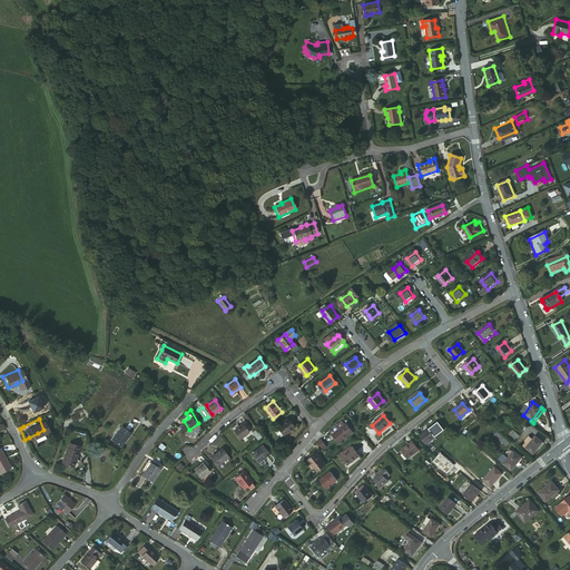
[(284,435),(295,426),(290,419),(277,426),(278,428),(283,435),(284,435)]
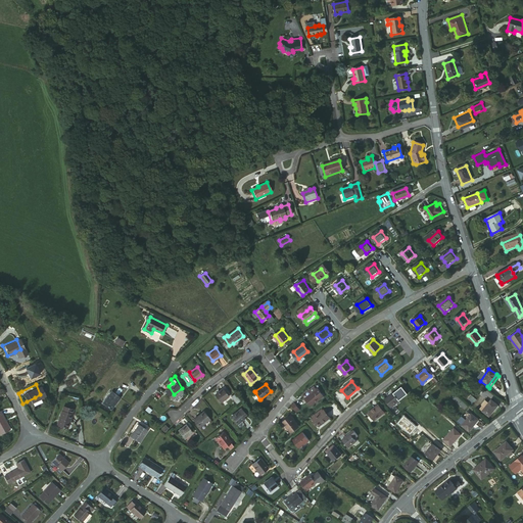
[(221,400),(229,394),(224,387),(216,393),(221,400)]
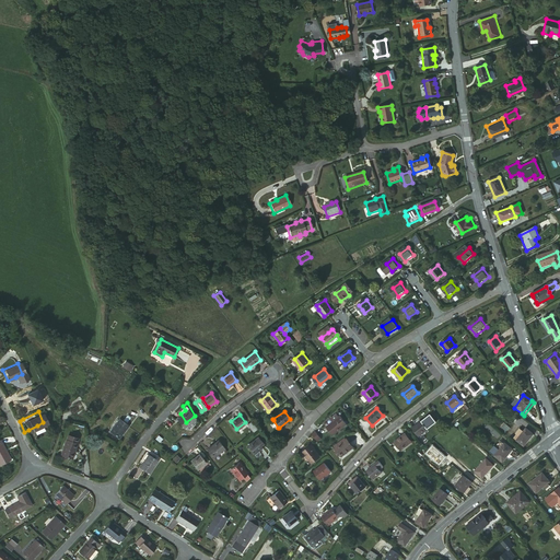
[(337,432),(347,424),(340,417),(330,424),(337,432)]
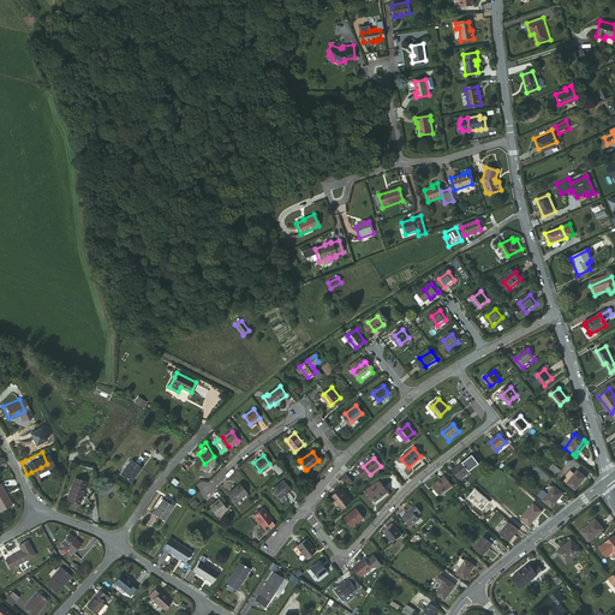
[(131,482),(142,469),(132,461),(121,475),(131,482)]
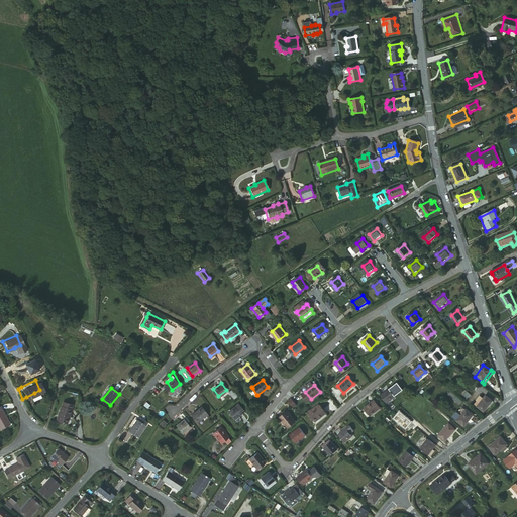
[(466,401),(471,395),(463,389),(458,395),(466,401)]
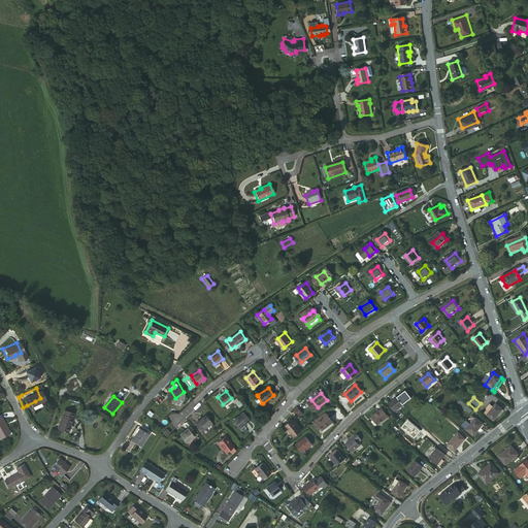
[(395,411),(403,404),(398,398),(390,404),(395,411)]
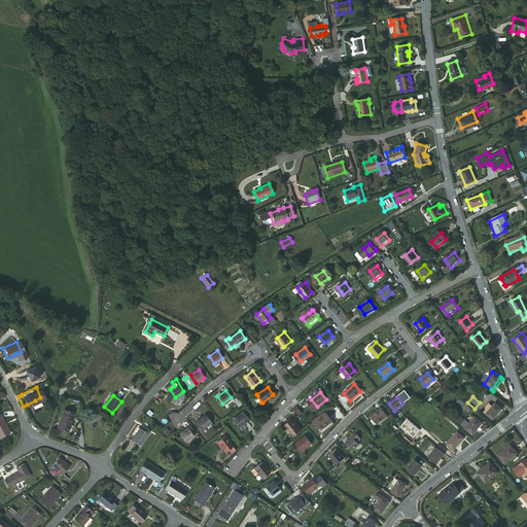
[(468,413),(471,410),(459,398),(456,402),(468,413)]
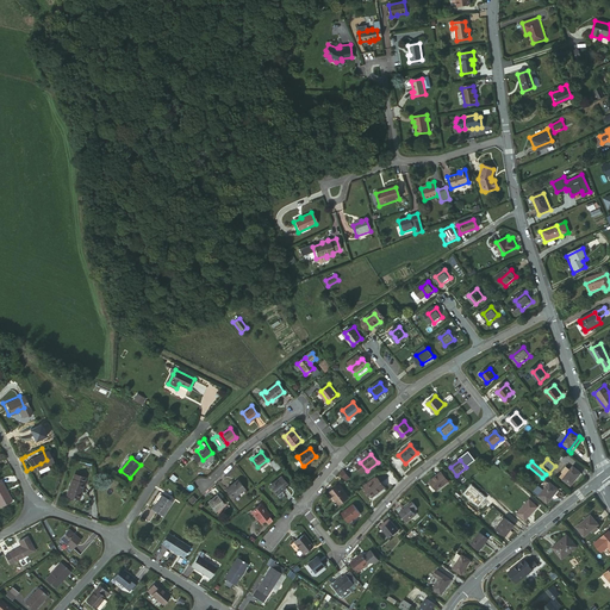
[(559,478),(562,480),(570,471),(567,468),(559,478)]
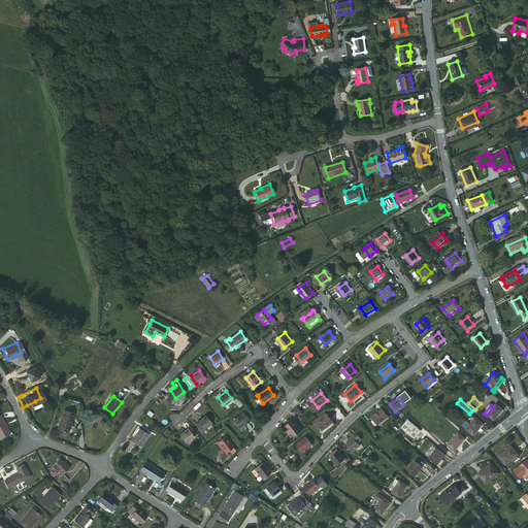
[(493,421),(501,410),(495,405),(487,416),(493,421)]
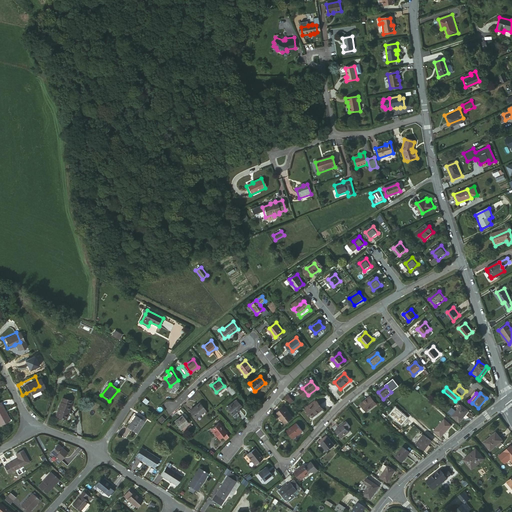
[(365,411),(375,403),(370,397),(360,405),(365,411)]
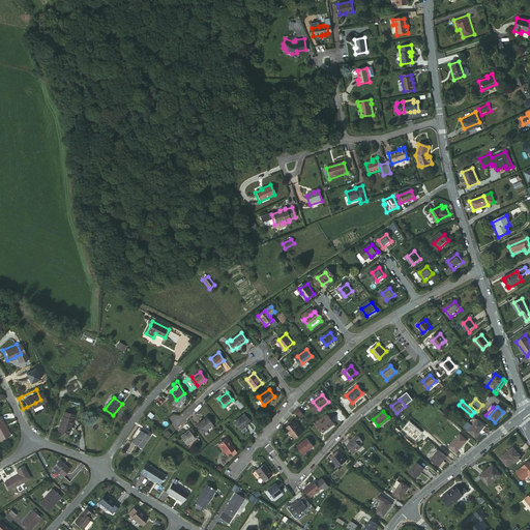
[(240,429),(247,422),(246,420),(242,415),(235,421),(240,429)]
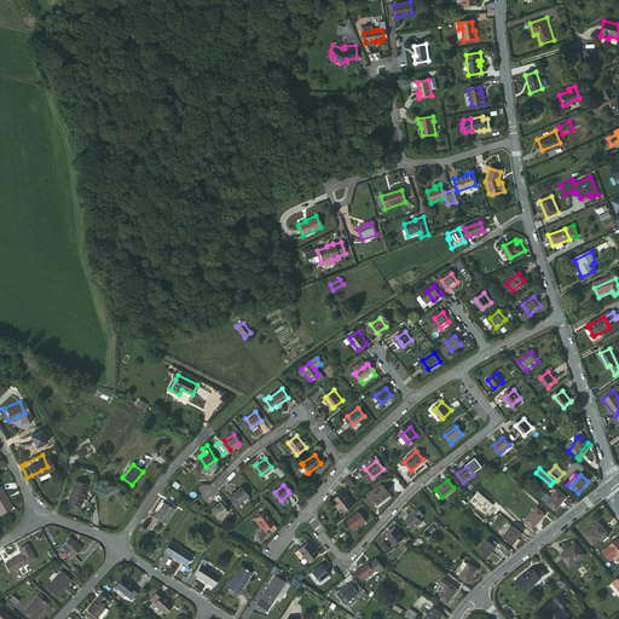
[(236,503),(248,495),(242,486),(231,495),(236,503)]
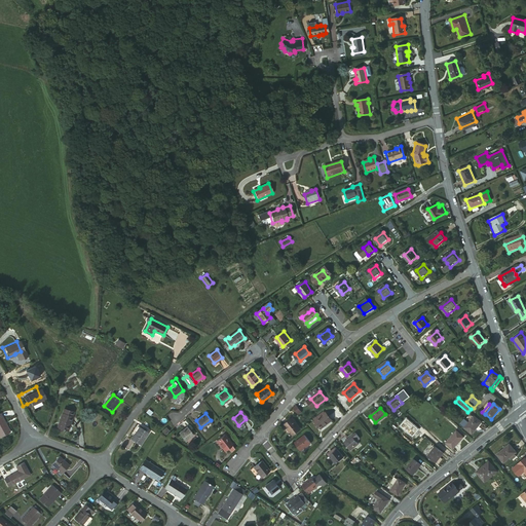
[(65,431),(70,417),(69,416),(60,414),(54,429),(65,431)]
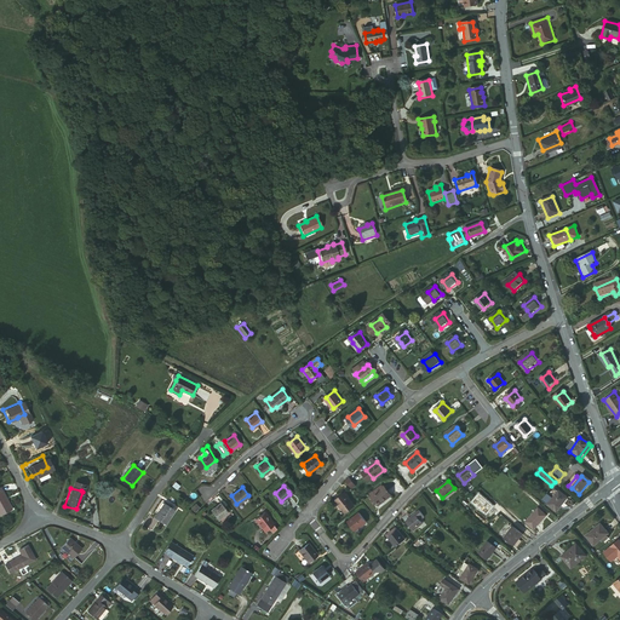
[(379,504),(389,497),(382,488),(372,495),(379,504)]
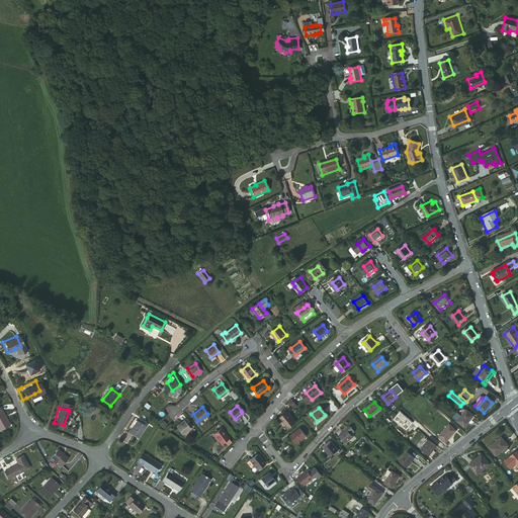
[(464,428),(472,417),(466,411),(457,422),(464,428)]
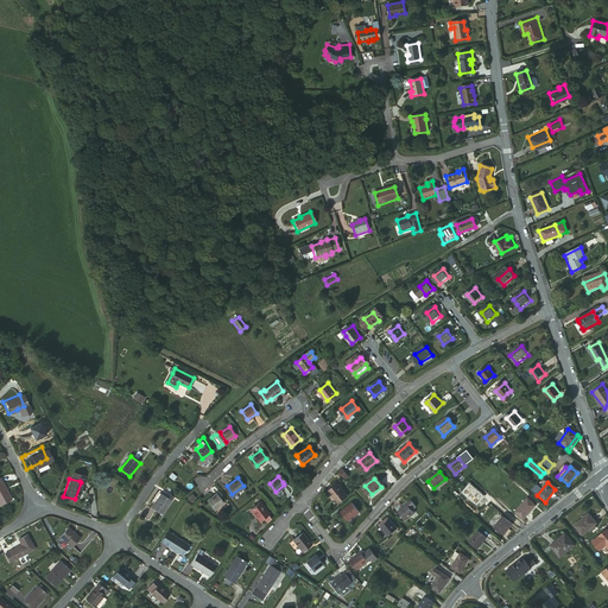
[(337,501),(346,495),(337,485),(329,489),(337,501)]
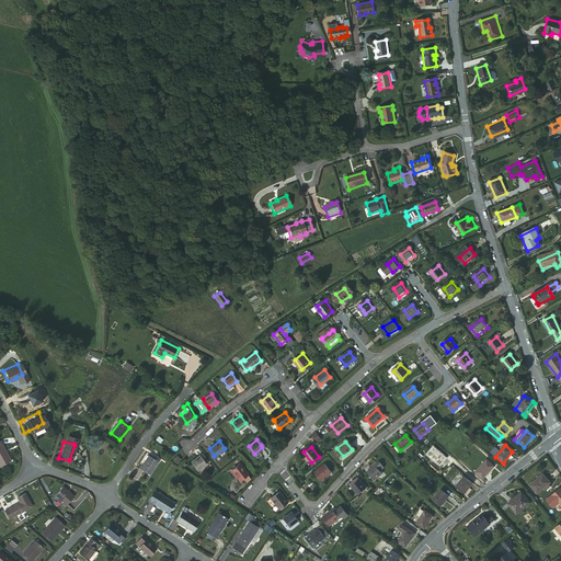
[(196,467),(206,461),(201,454),(192,460),(196,467)]
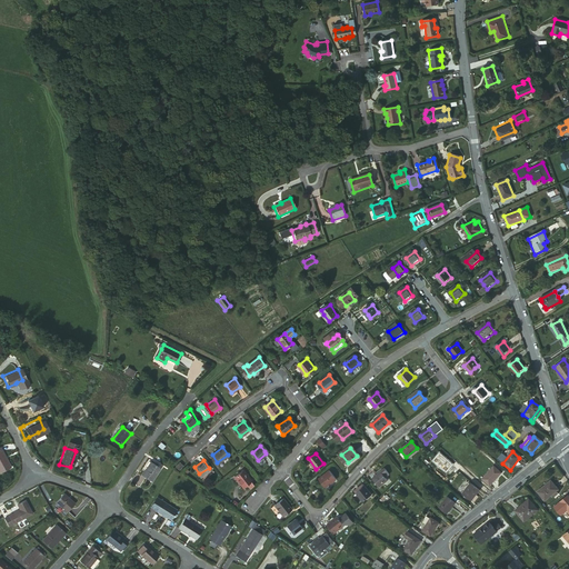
[(150,481),(159,468),(149,461),(141,476),(143,478),(150,481)]
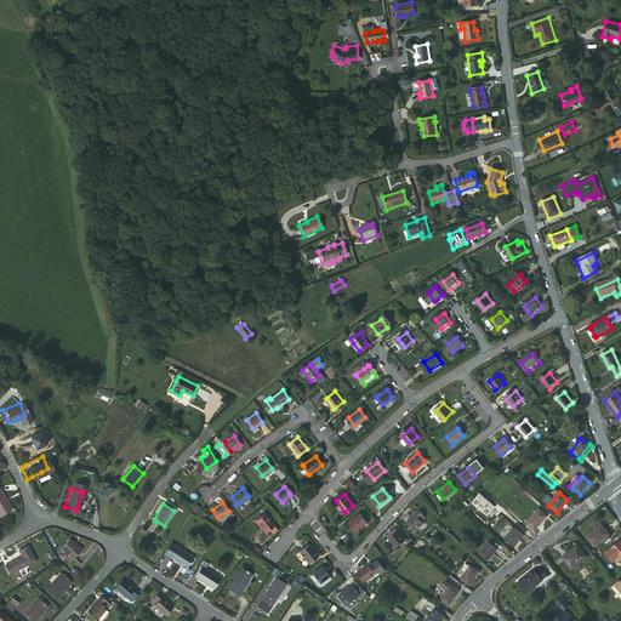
[(534,531),(547,517),(539,510),(527,524),(534,531)]
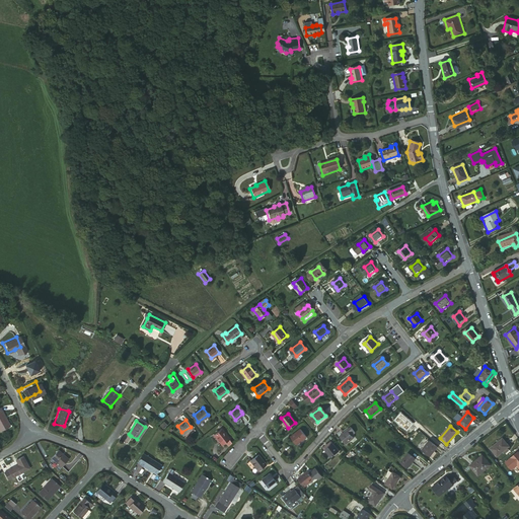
[(222,444),(229,438),(221,428),(214,433),(222,444)]
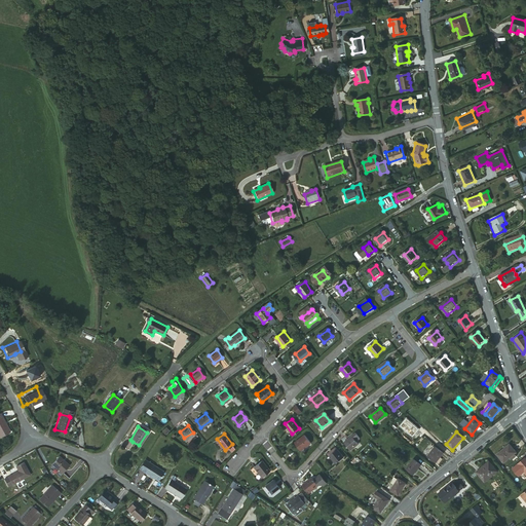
[(300,450),(309,443),(304,436),(294,443),(300,450)]
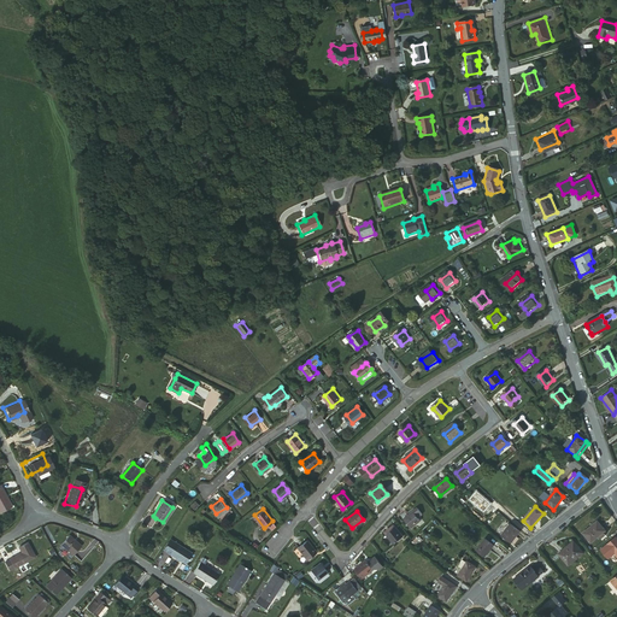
[(410,528),(419,519),(412,511),(407,516),(403,519),(410,528)]
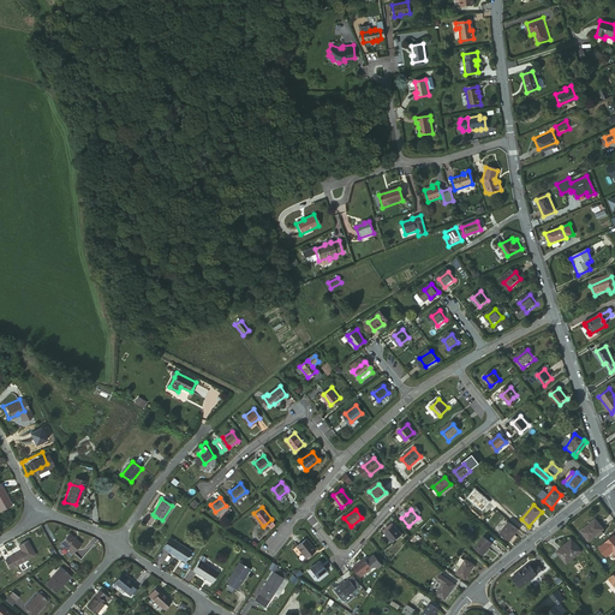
[(601,531),(603,530),(597,521),(581,533),(589,541),(597,535),(601,531)]
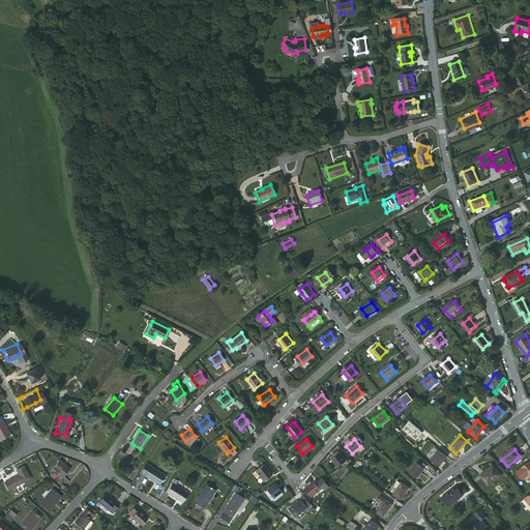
[(439,467),(446,458),(438,451),(431,461),(439,467)]
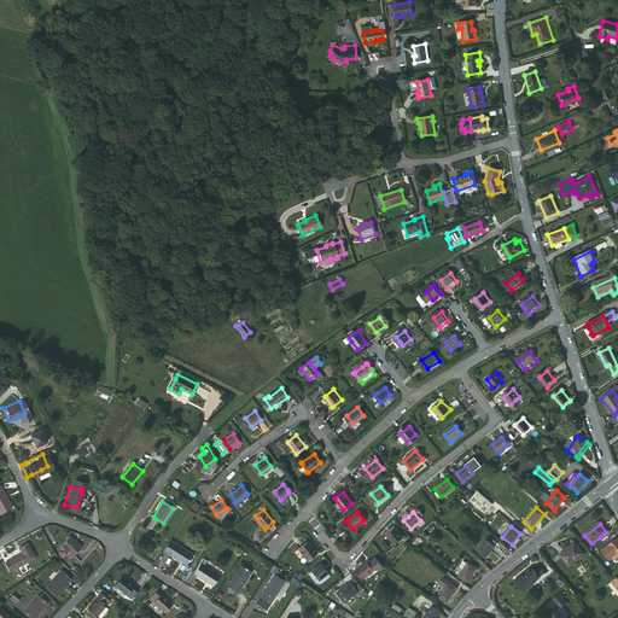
[(394,544),(402,537),(395,529),(394,529),(386,536),(394,544)]
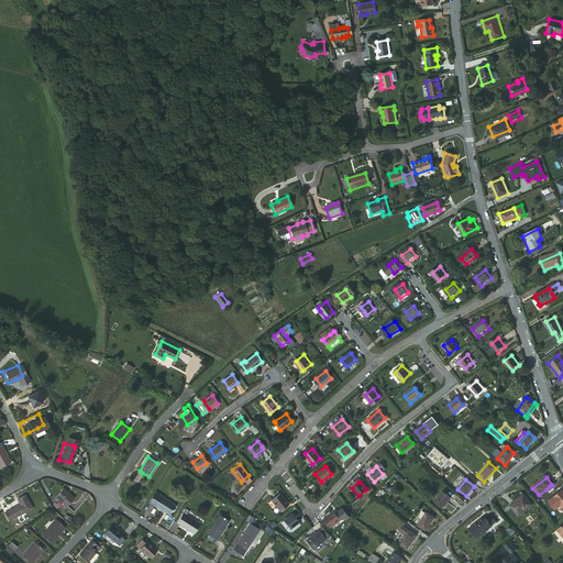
[(67,509),(70,506),(73,503),(62,492),(53,501),(65,511),(67,509)]
